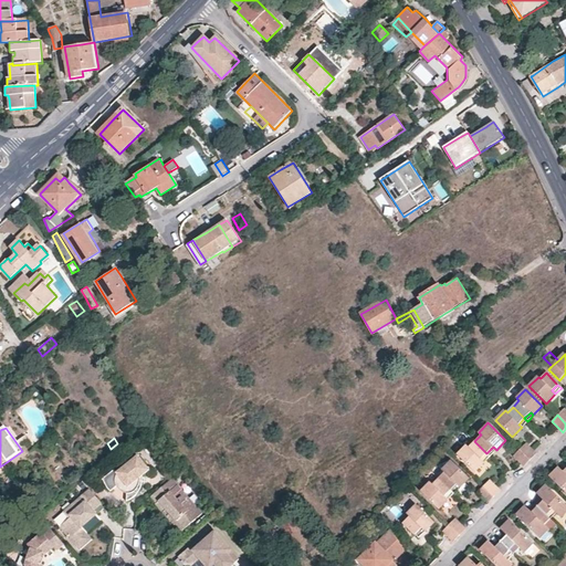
[(481,459),(486,453),(474,441),(469,448),(467,446),(457,454),(474,472),(484,462),(481,459)]
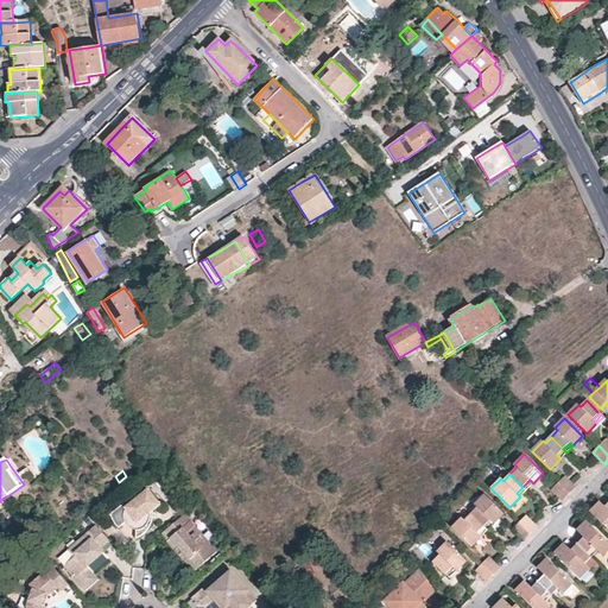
[(558,483),(570,494),(577,487),(565,476),(558,483)]
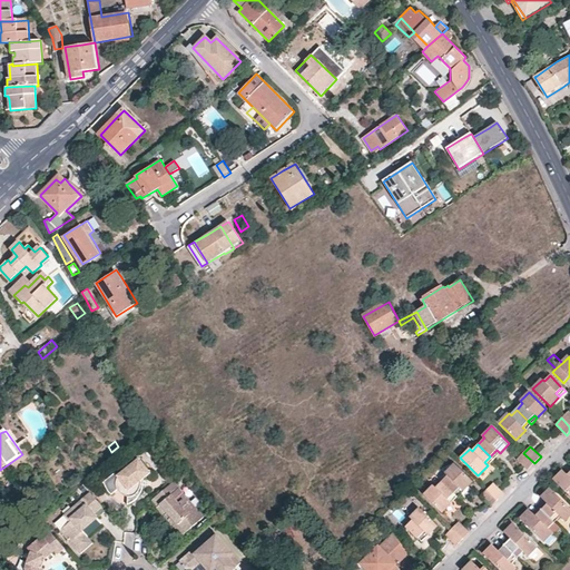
[(490,457),(493,460),(497,455),(500,453),(497,450),(490,457)]
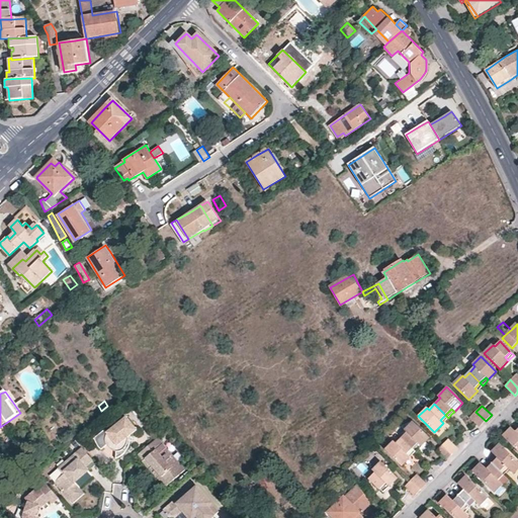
[(480,427),(486,421),(476,412),(469,418),(480,427)]
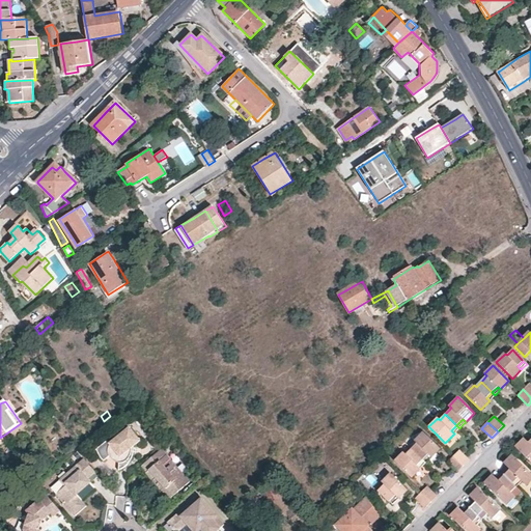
[(456,431),(459,428),(456,425),(451,430),(454,434),(456,431)]
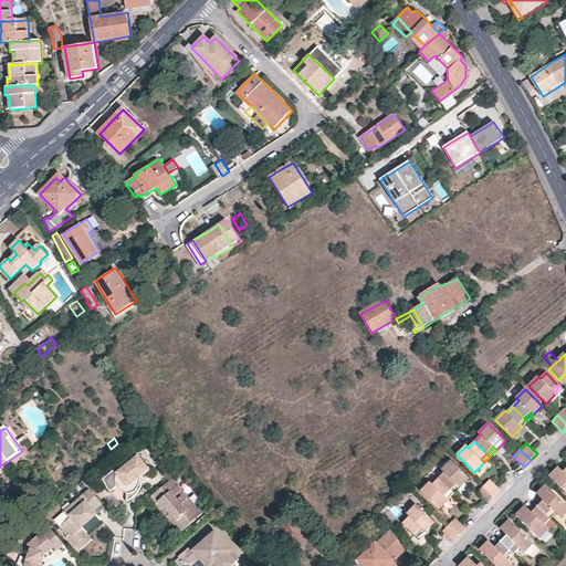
[(150,469),(138,454),(115,472),(114,470),(103,478),(103,479),(103,481),(103,482),(105,485),(111,491),(116,486),(123,481),(128,488),(127,493),(126,502),(128,501),(133,498),(138,494),(140,490),(142,484),(142,481),(142,477),(150,469)]
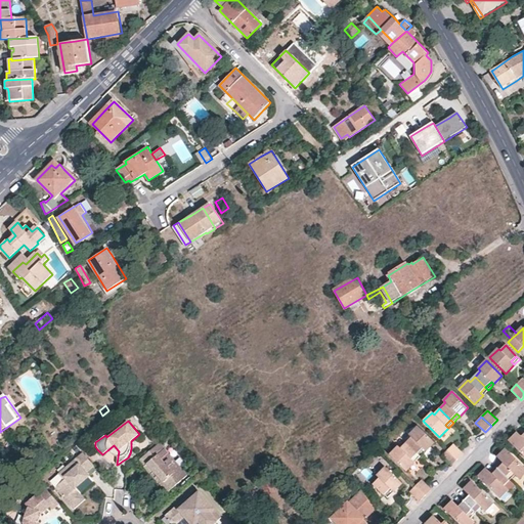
[(405,443),(417,454),(424,448),(426,450),(434,442),(418,426),(409,434),(411,436),(405,443)]
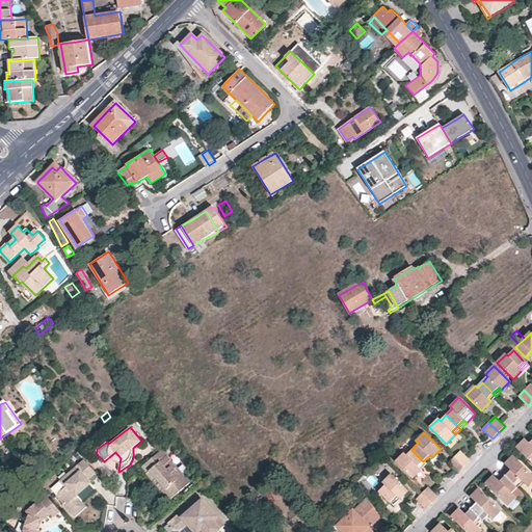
[(531,447),(528,444),(524,440),(515,448),(531,463),(531,447)]
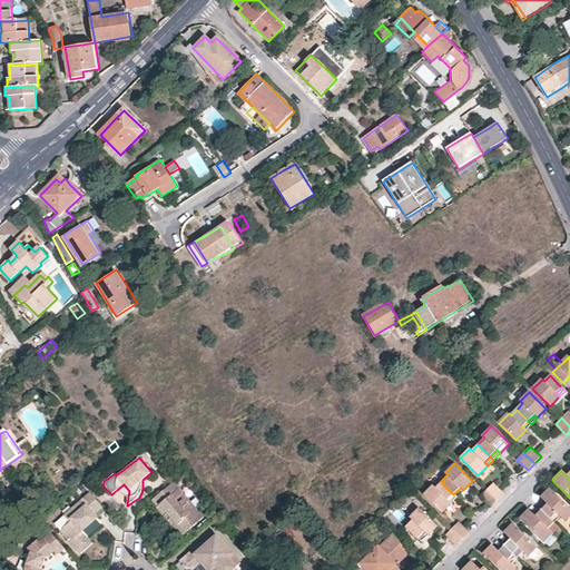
[(449,499),(453,494),(441,482),(436,487),(433,484),(424,493),(442,511),(452,502),(449,499)]
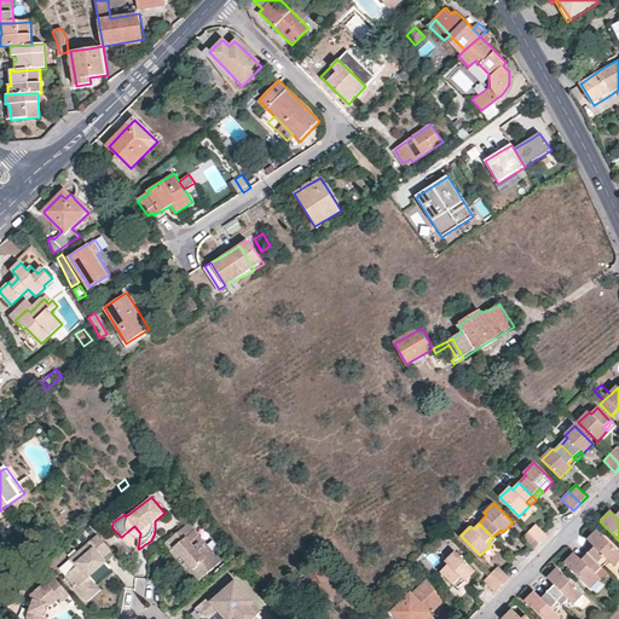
[(536,525),(528,533),(539,544),(548,537),(536,525)]
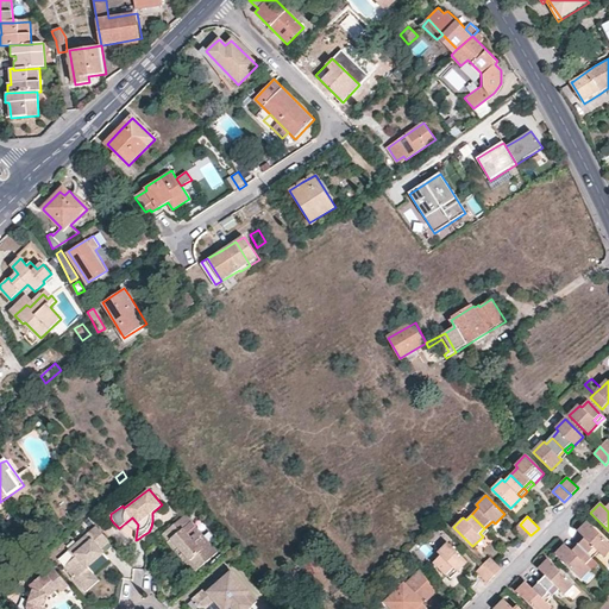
[(138,525),(132,518),(125,523),(127,526),(130,528),(133,531),(137,531),(138,525)]
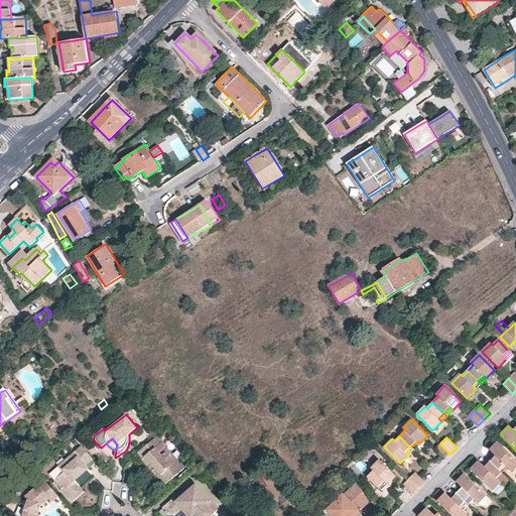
[(154,439),(138,454),(145,462),(165,485),(184,469),(161,442),(159,444),(154,439)]
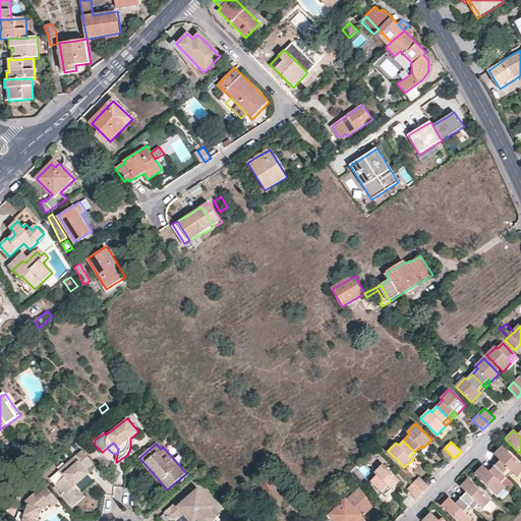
[(421,446),(414,452),(417,454),(420,451),(423,448),(421,446)]
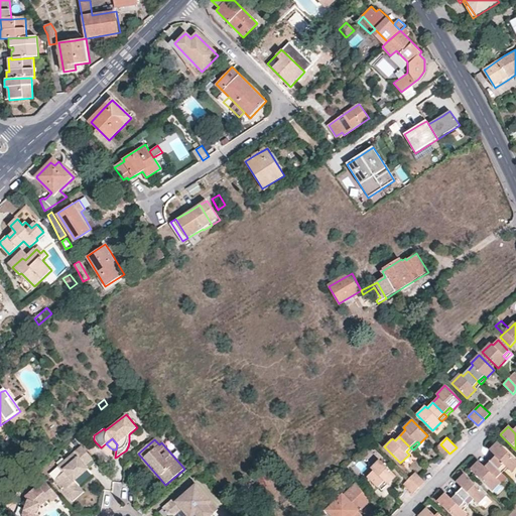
[(496,458),(491,463),(501,473),(506,468),(510,472),(515,466),(515,462),(497,442),(489,450),(494,456),(496,458)]
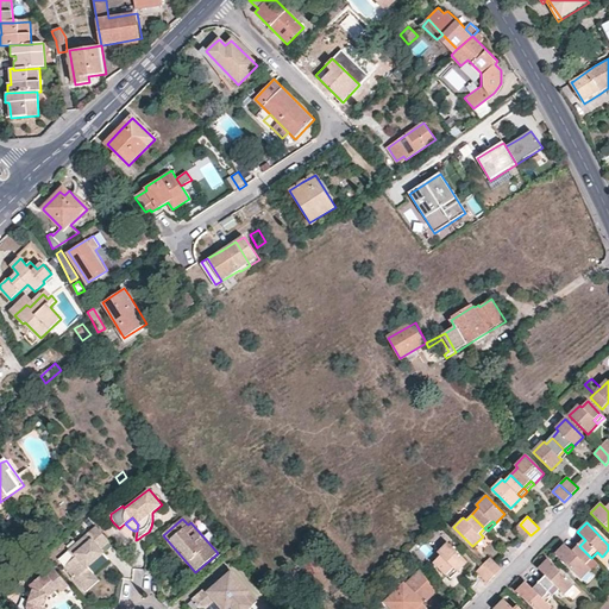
[(531,535),(520,525),(514,531),(525,542),(531,535)]
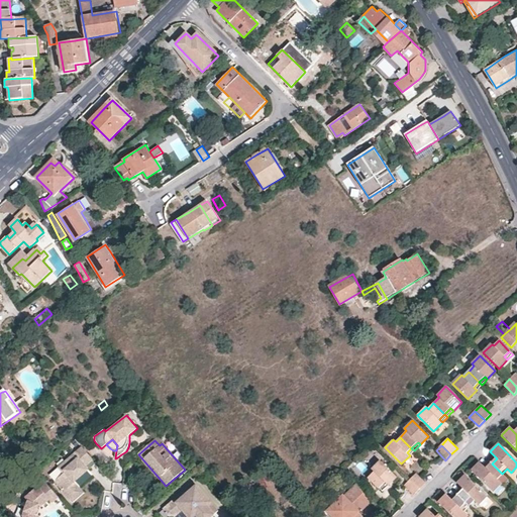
[(82,476),(89,470),(86,466),(92,460),(80,447),(58,467),(64,474),(55,482),(69,498),(80,487),(75,482),(82,476)]
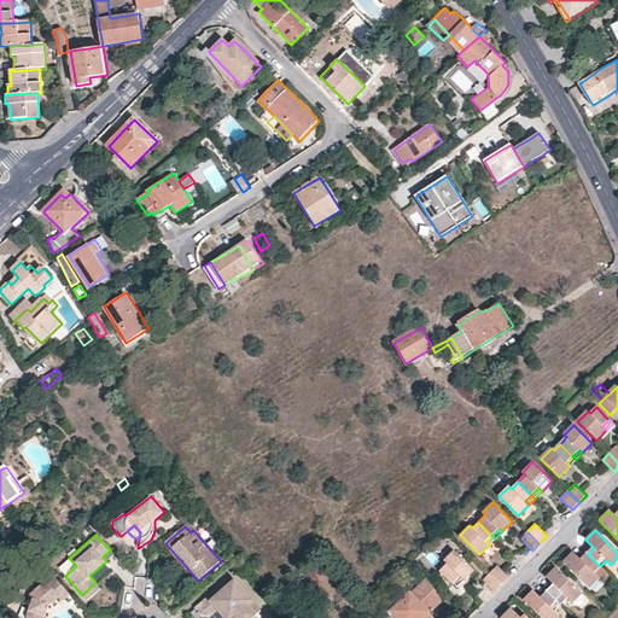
[(462,572),(466,576),(473,567),(455,549),(445,559),(447,561),(441,569),(453,582),(462,572)]
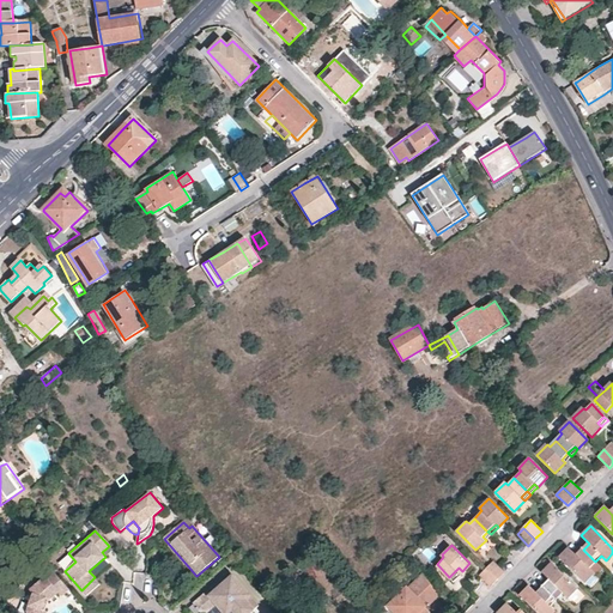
[(595,562),(583,550),(576,557),(575,554),(568,548),(558,558),(583,583),(593,574),(588,569),(595,562)]
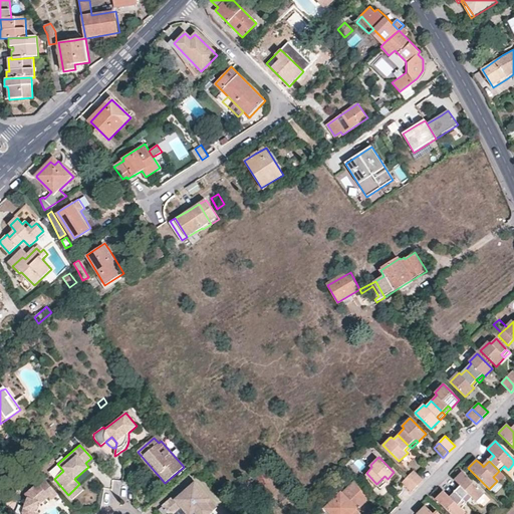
[(417,488),(424,480),(415,470),(407,478),(417,488)]
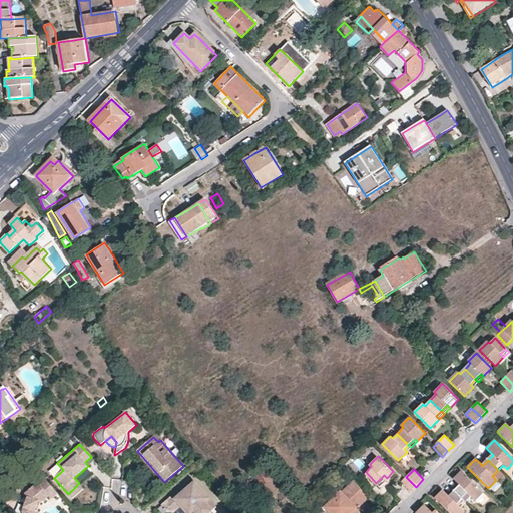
[(460,487),(456,492),(465,501),(470,497),(474,501),(482,493),(461,471),(453,479),(458,485),(460,487)]
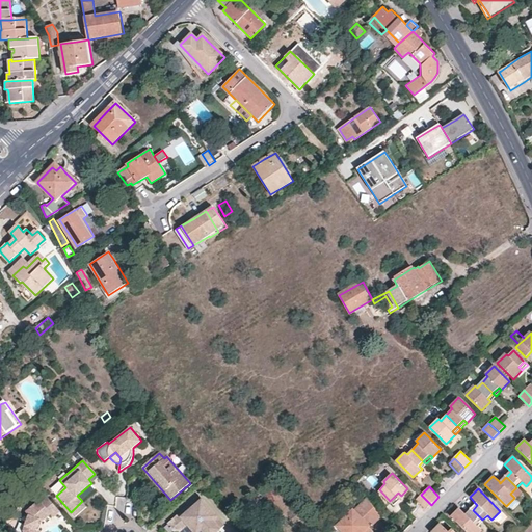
[(397,500),(401,496),(398,493),(390,501),(393,503),(397,500)]
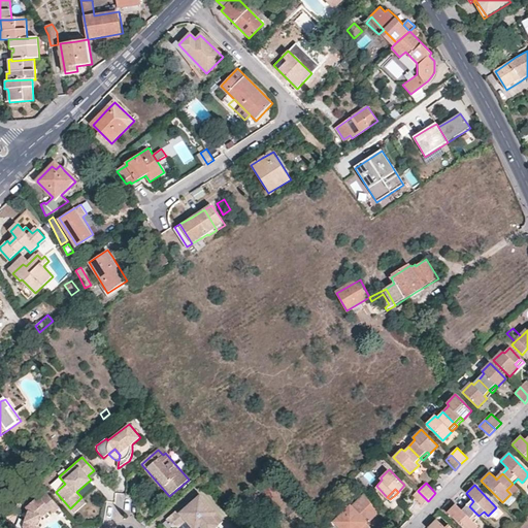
[(423,505),(428,501),(418,491),(414,495),(423,505)]
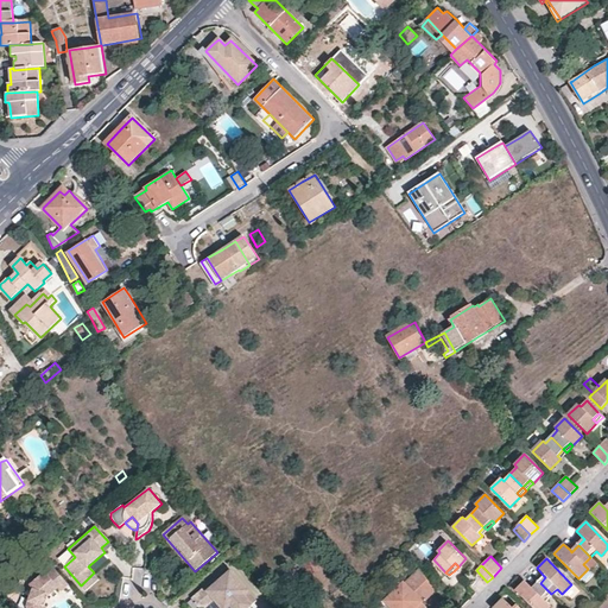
[(434,588),(418,568),(400,581),(400,580),(379,595),(388,607),(404,607),(407,606),(409,607),(419,600),(418,599),(416,595),(419,591),(423,596),(434,588)]
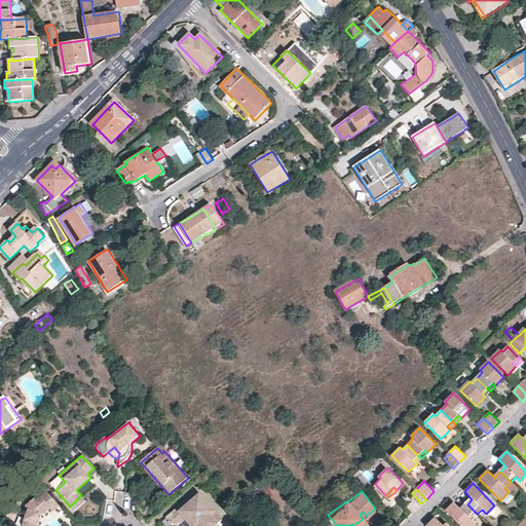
[(59,508),(45,492),(25,509),(28,513),(24,525),(39,525),(36,524),(38,519),(40,516),(42,517),(49,511),(52,514),(59,508)]
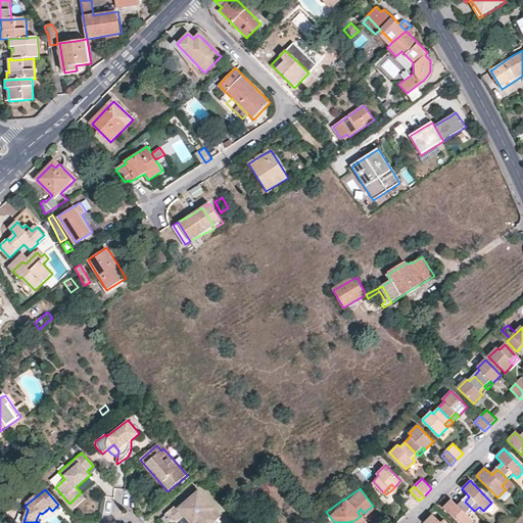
[(215,508),(199,489),(191,496),(183,503),(181,501),(164,514),(165,515),(172,522),(176,522),(184,517),(189,522),(197,522),(198,522),(214,522),(218,520),(210,512),(215,509),(215,508)]
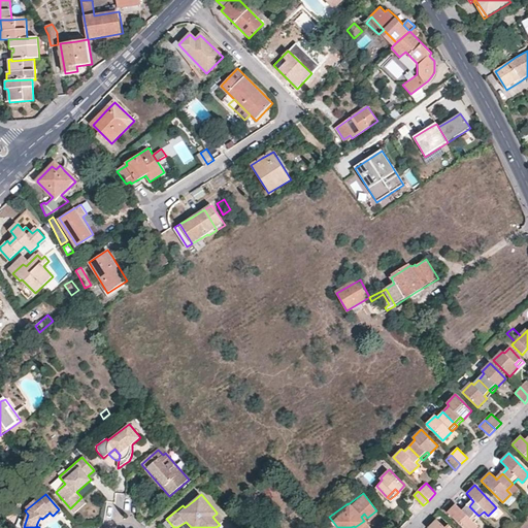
[(74,514),(87,503),(81,497),(70,508),(74,514)]
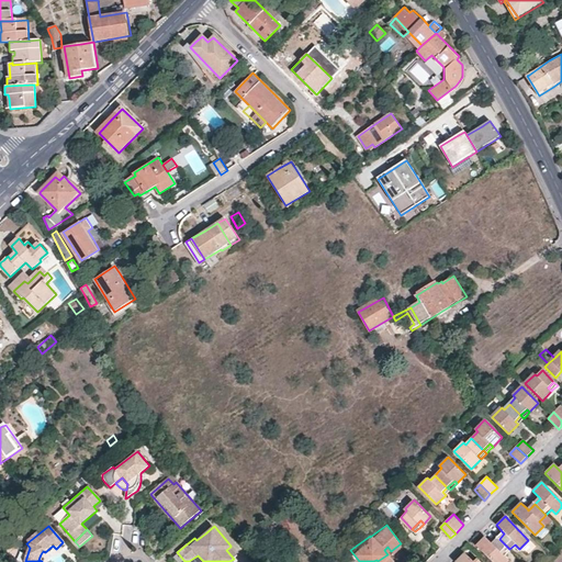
[(509,549),(499,539),(493,544),(491,542),(485,537),(476,546),(493,561),(505,561),(508,560),(504,555),(509,549)]
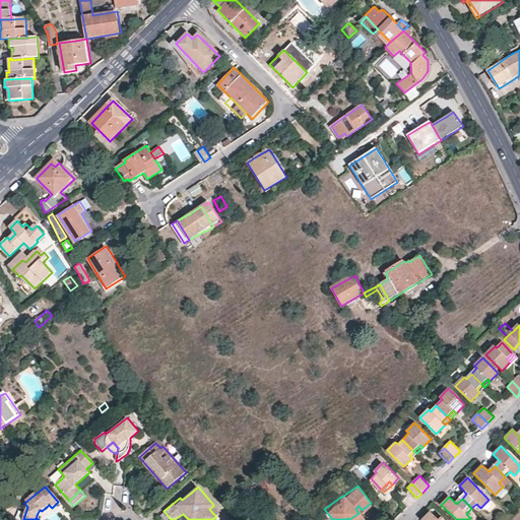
[(219,513),(213,506),(209,509),(216,517),(219,513)]
